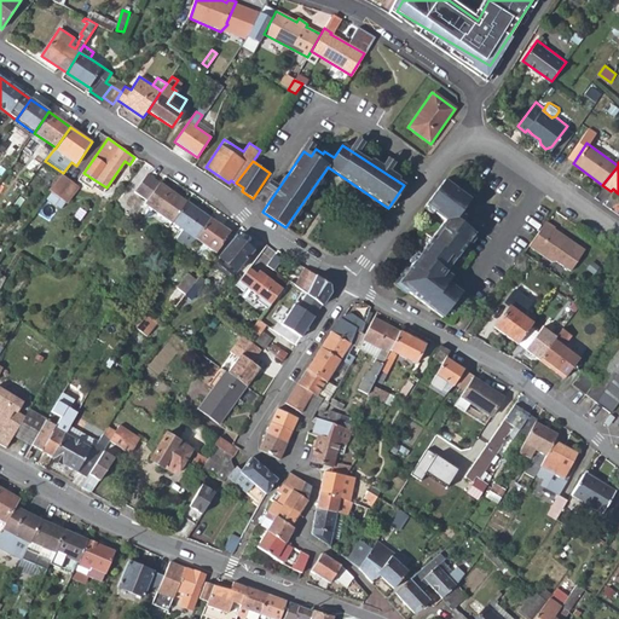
[(74,185),(61,175),(50,190),(64,200),(74,185)]
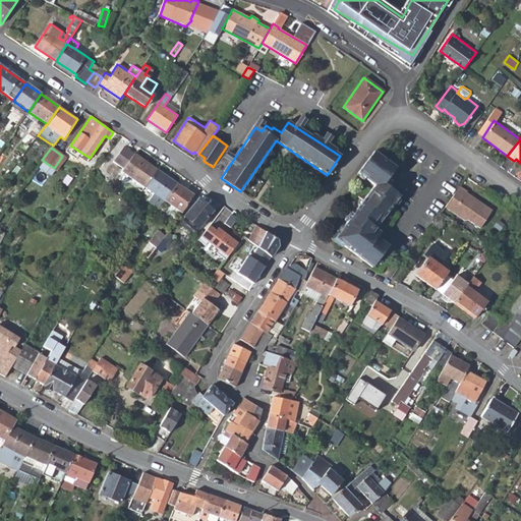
[(120,173),(139,185),(152,167),(133,154),(133,155),(122,148),(113,162),(123,169),(120,173)]
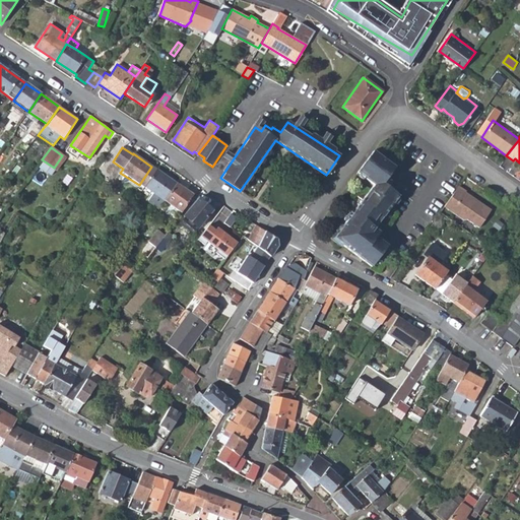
[(373,267),(389,247),(379,238),(377,238),(371,233),(375,228),(390,207),(398,196),(386,187),(390,182),(385,179),(393,168),(372,151),(355,172),(373,185),(343,226),(340,224),(336,230),(339,232),(334,239),(373,267)]
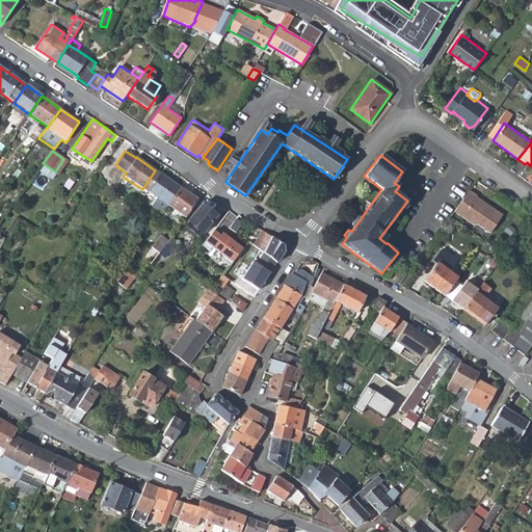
[(142,189),(147,192),(148,190),(160,174),(155,170),(142,189)]
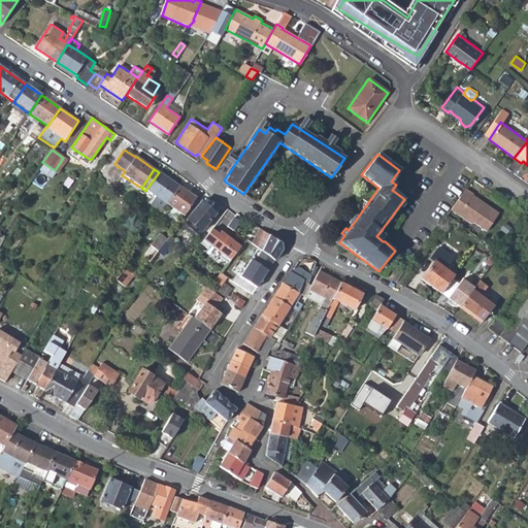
[(146,189),(166,203),(178,187),(159,172),(146,189)]
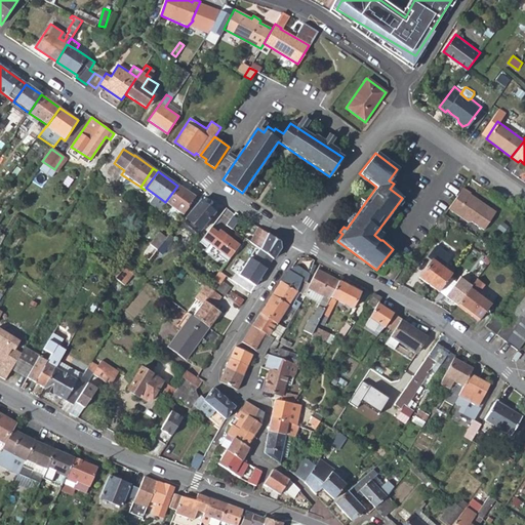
[(194,197),(177,186),(165,202),(183,214),(194,197)]
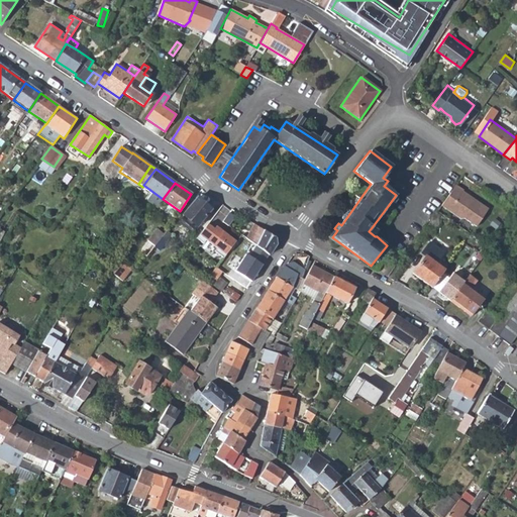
[(455,189),(440,210),(452,217),(460,222),(463,221),(476,229),(488,212),(461,195),(462,194),(455,189)]
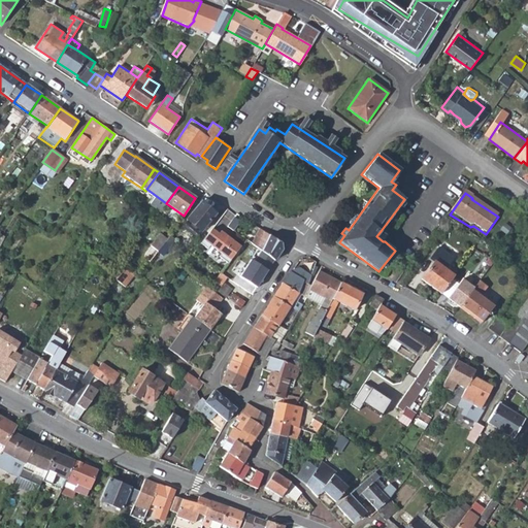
[(166,203),(156,196),(150,204),(157,209),(160,211),(166,203)]
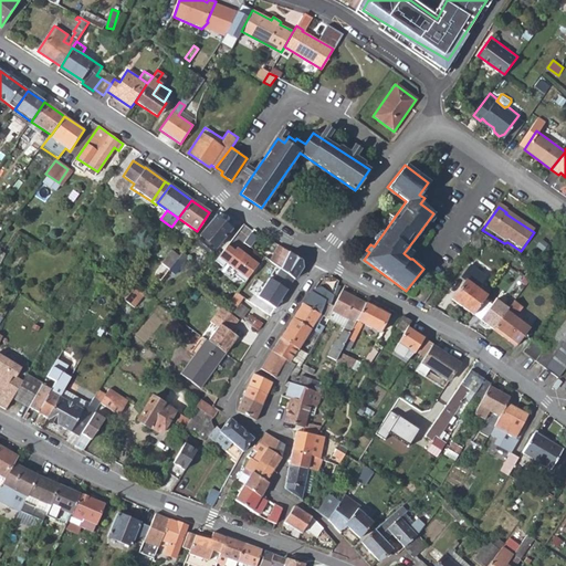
[(231,230),(215,217),(199,234),(215,249),(231,230)]
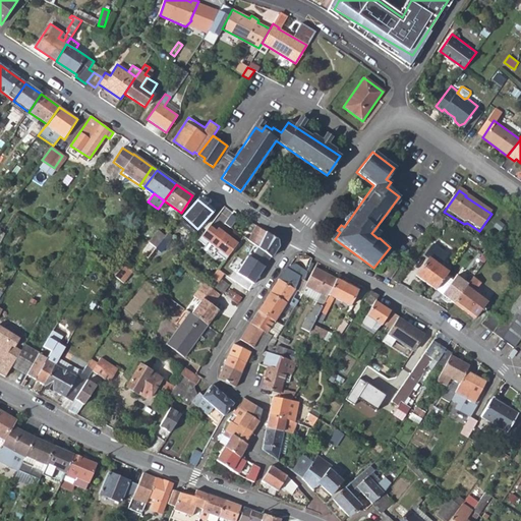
[(446,225),(439,220),(430,231),(438,236),(446,225)]
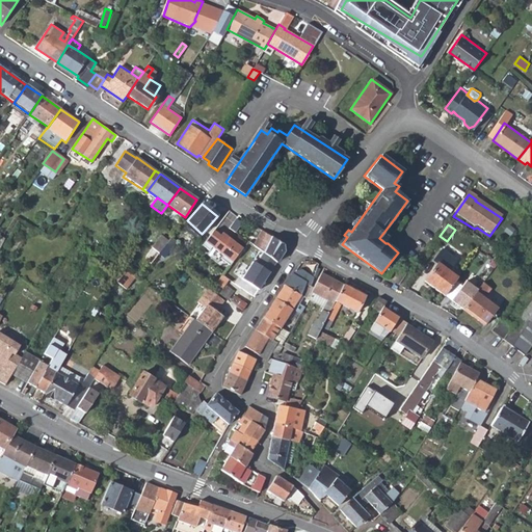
[(218,237),(211,232),(201,245),(208,251),(211,247),(221,256),(219,259),(229,266),(237,255),(240,250),(221,235),(219,238),(218,237)]
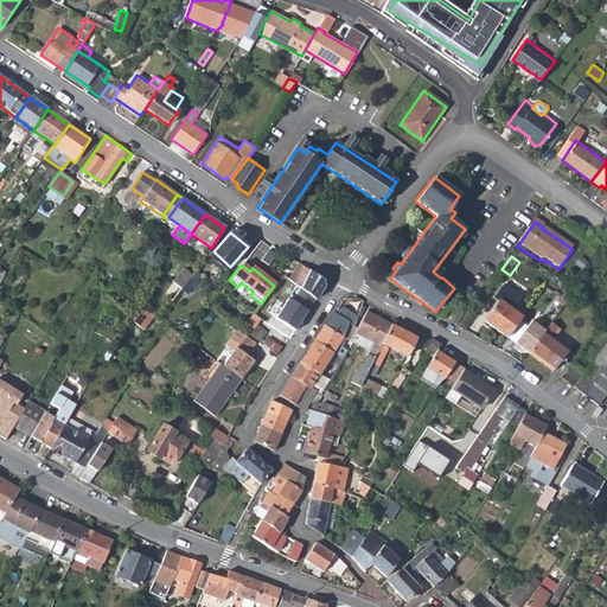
[(299,264),(289,281),(315,300),(324,287),(321,279),(299,264)]
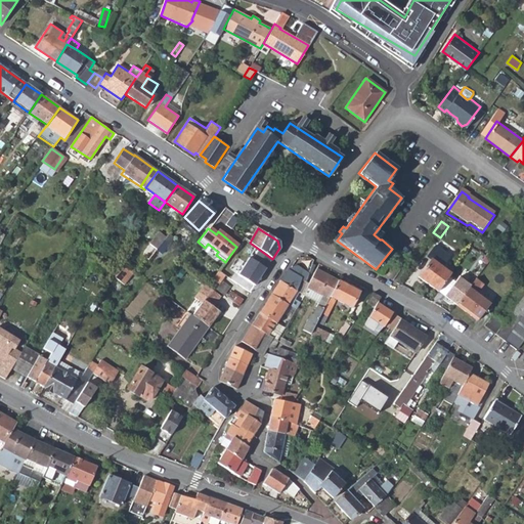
[(374,234),(380,239),(384,234),(378,229),(374,234)]
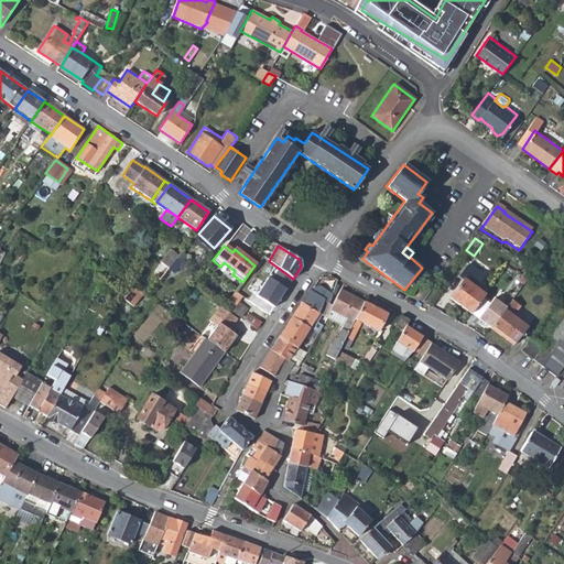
[(166,271),(179,256),(172,250),(152,274),(156,278),(154,280),(158,282),(166,271)]
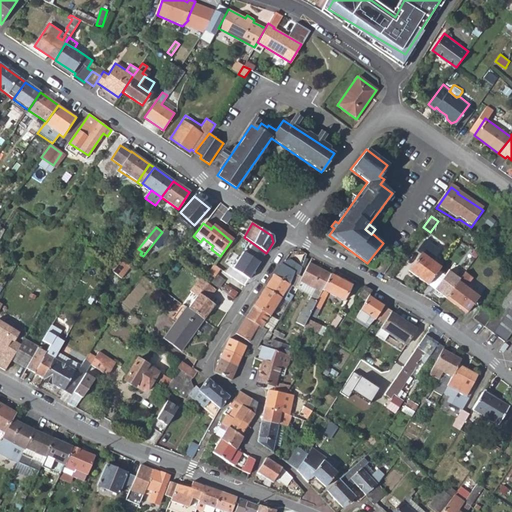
[(170,232),(165,229),(162,232),(151,246),(153,248),(155,246),(157,248),(170,232)]
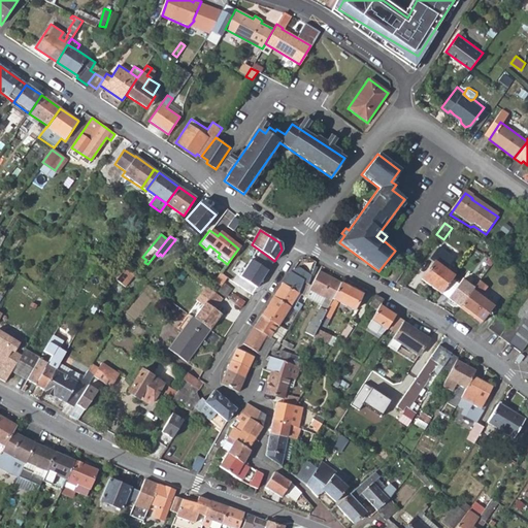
[(242,258),(252,244),(245,240),(238,249),(235,253),(227,264),(220,273),(226,277),(230,281),(244,259),(242,258)]
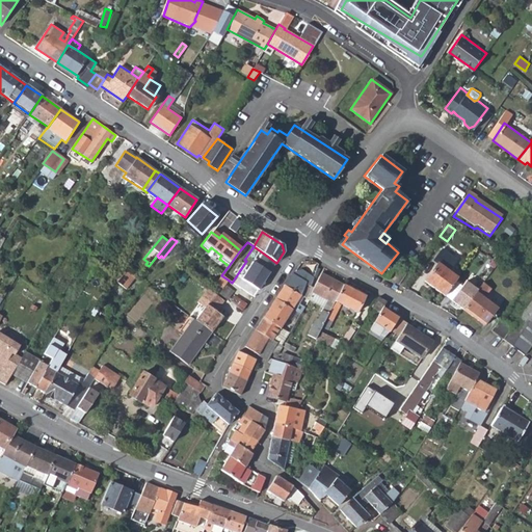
[(439,264),(448,270),(452,264),(443,258),(439,264)]
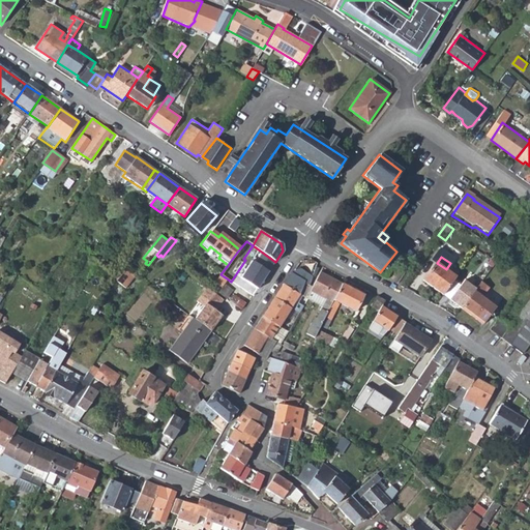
[(308,285),(317,263),(311,260),(300,262),(293,274),(304,282),(308,285)]
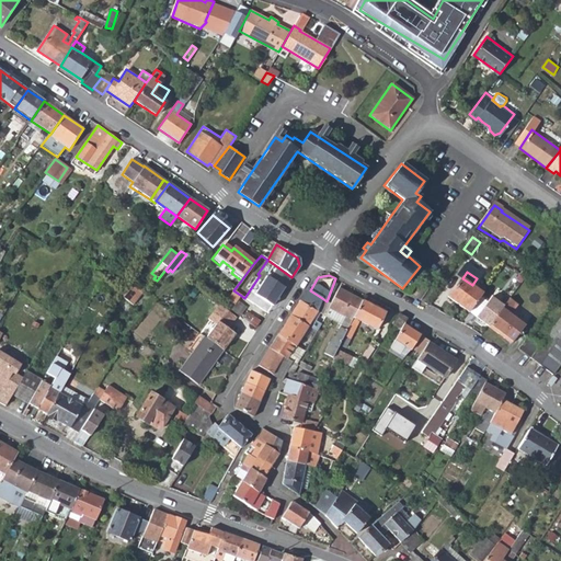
[(448,297),(469,311),(483,293),(472,285),(462,278),(461,277),(448,297)]
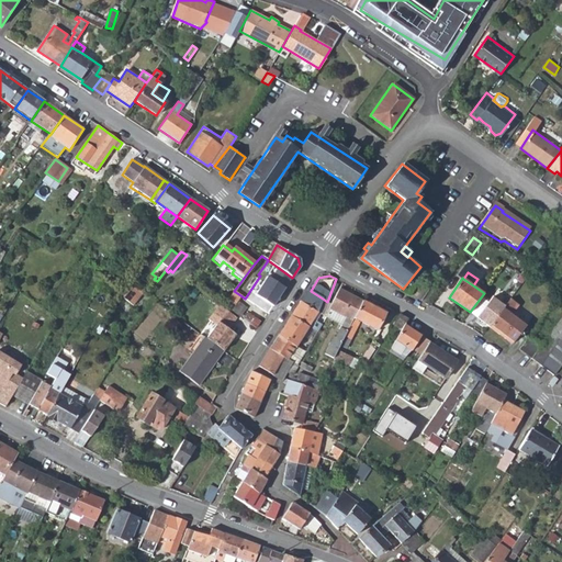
[(133,283),(123,295),(134,304),(144,291),(133,283)]
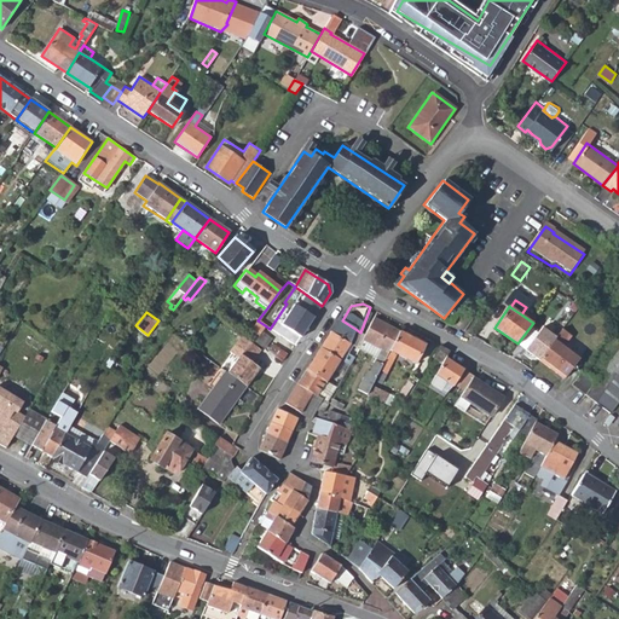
[(357,391),(368,395),(372,386),(380,371),(399,333),(372,318),(362,340),(380,350),(376,358),(369,372),(366,371),(357,391)]
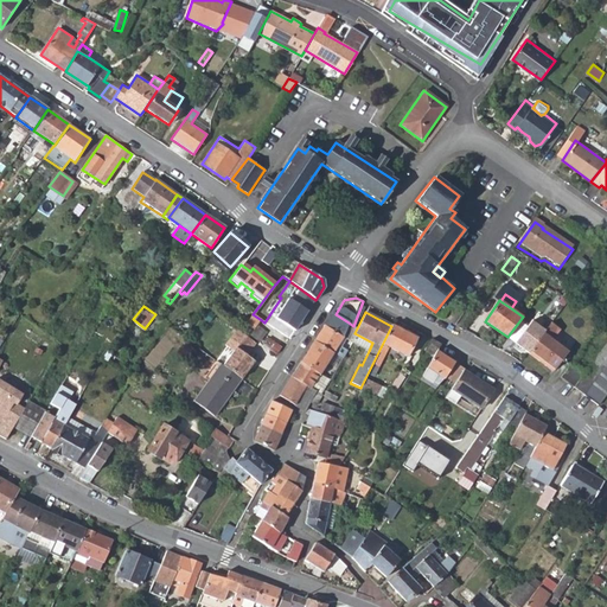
[(324,325),(343,336),(349,323),(336,314),(332,313),(324,325)]
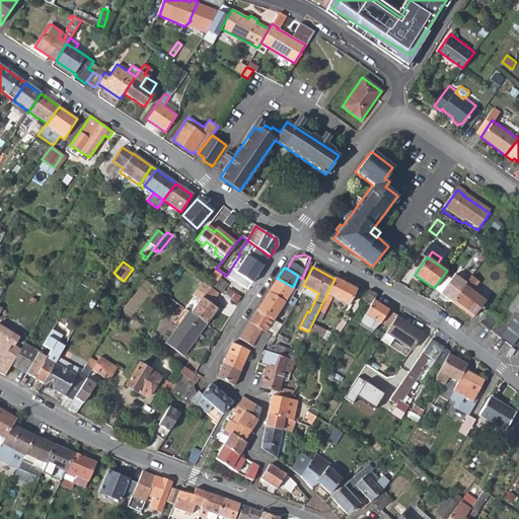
[(486,273),(483,270),(471,284),(473,286),(486,273)]
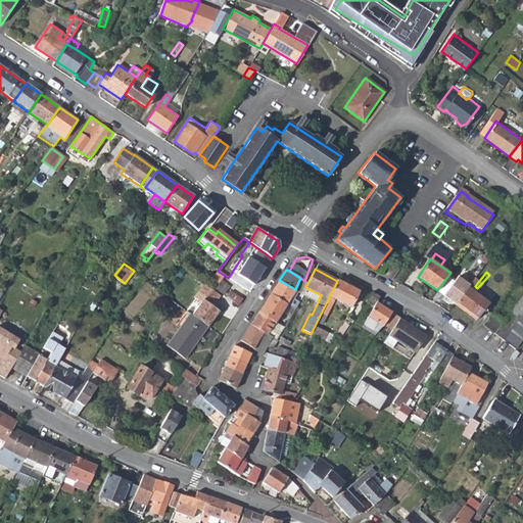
[(299,293),(304,281),(300,278),(295,289),(279,280),(271,294),(287,304),(295,291),(299,293)]
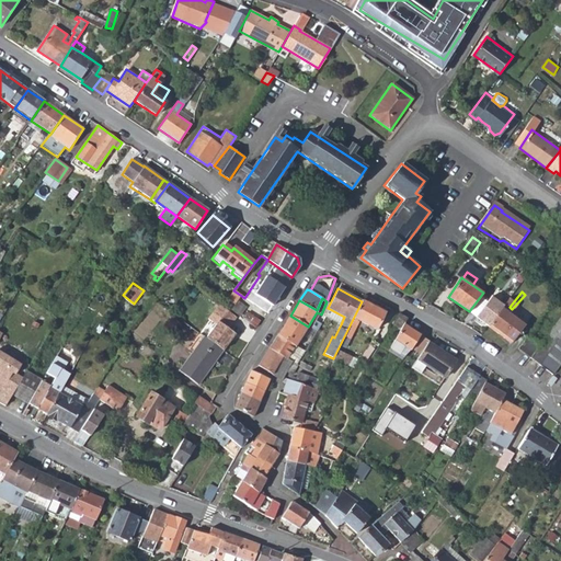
[(247,305),(237,299),(231,308),(240,315),(247,305)]
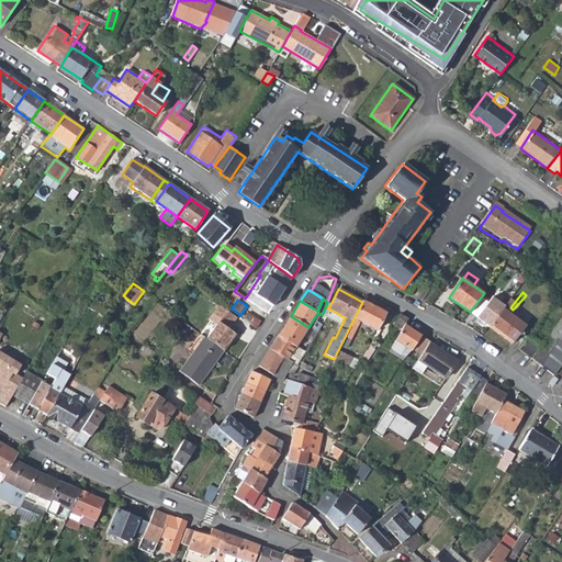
[(385,314),(362,302),(345,337),(350,339),(360,322),(377,330),(385,314)]
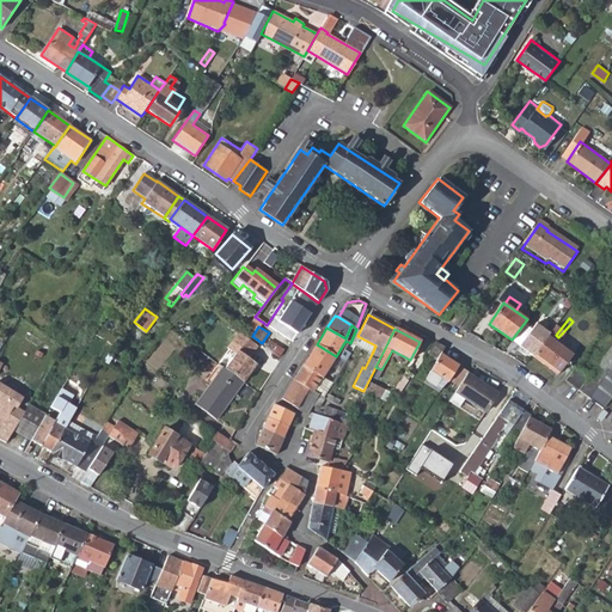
[(355,346),(372,354),(375,346),(357,336),(353,344),(355,346)]
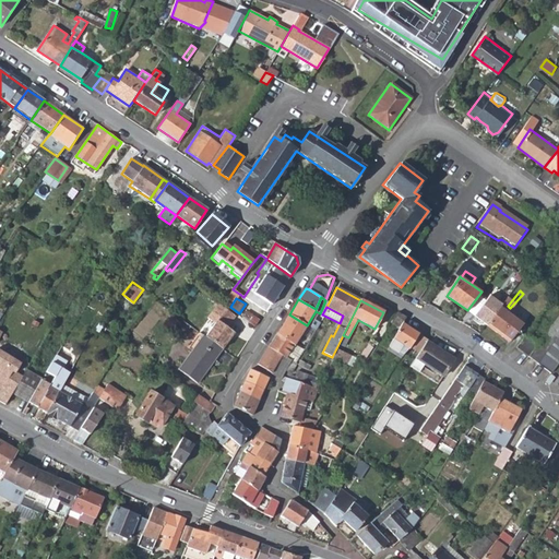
[(242,317),(254,325),(259,320),(247,310),(242,317)]
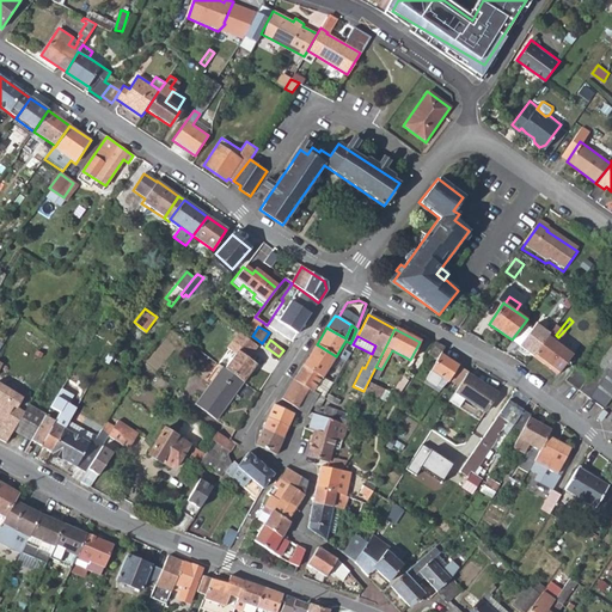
[(336,356),(341,360),(350,343),(346,341),(336,356)]
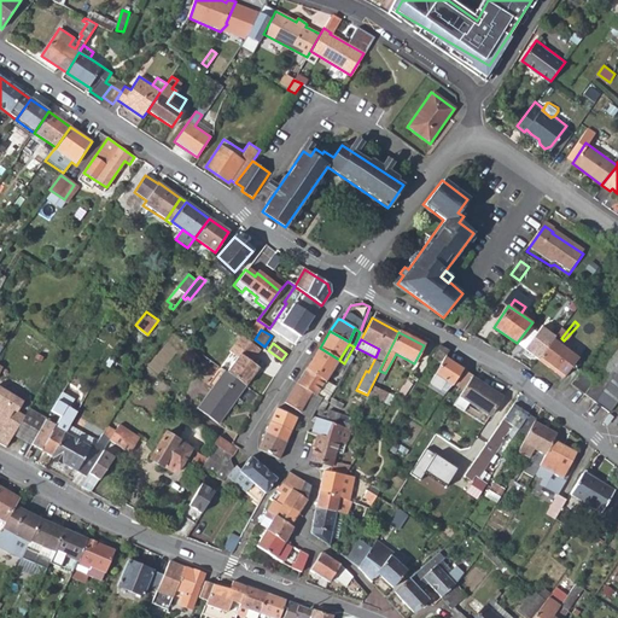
[(432,357),(442,363),(444,359),(449,351),(438,345),(432,357)]
